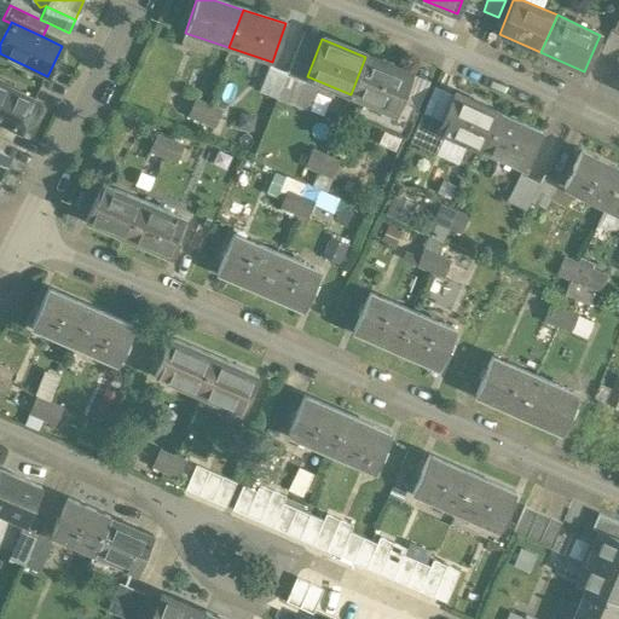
[(408,74),(365,57),(351,94),(393,111),(408,74)]
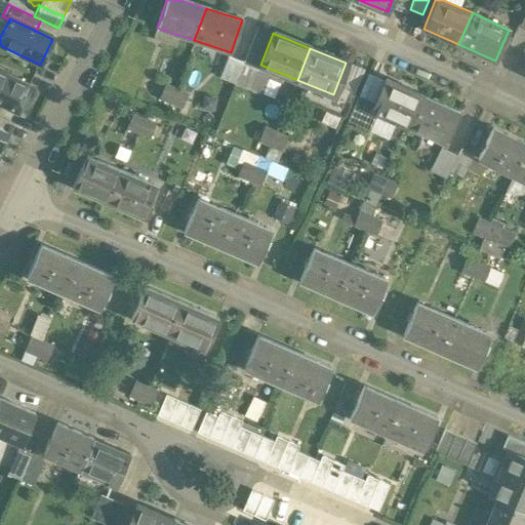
[(29,86),(0,72),(0,104),(0,105),(16,112),(29,86)]
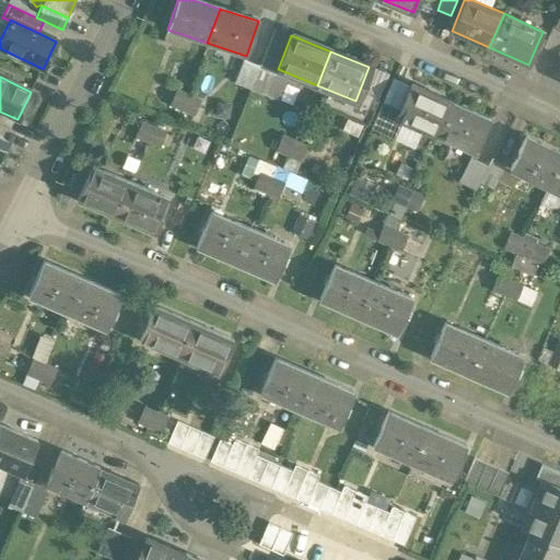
[(450,102),(412,85),(398,118),(434,136),(450,102)]
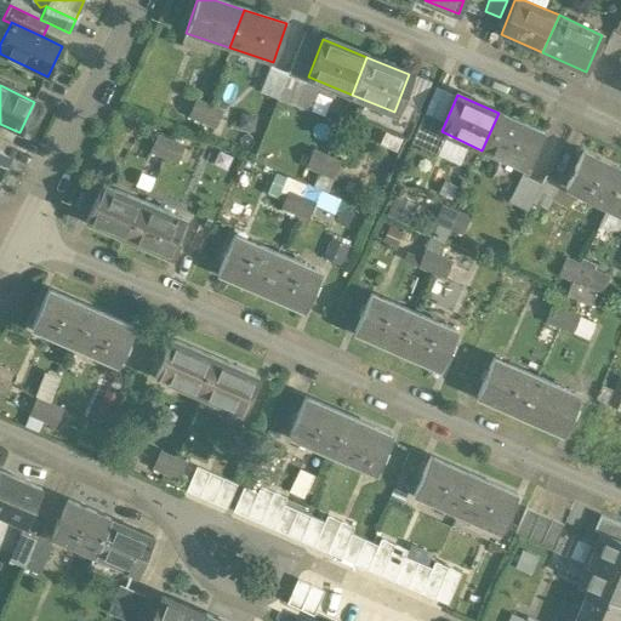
[(194,101),(187,118),(200,124),(209,106),(194,101)]
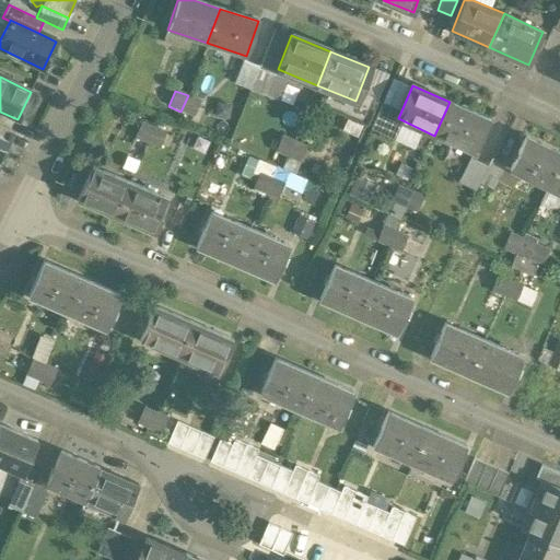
[(199,102),(188,95),(181,112),(193,116),(199,102)]
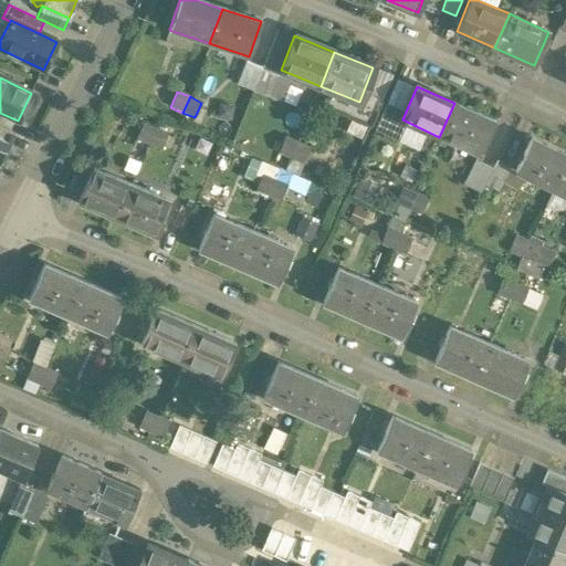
[(494,121),(454,103),(439,137),(479,155),(494,121)]
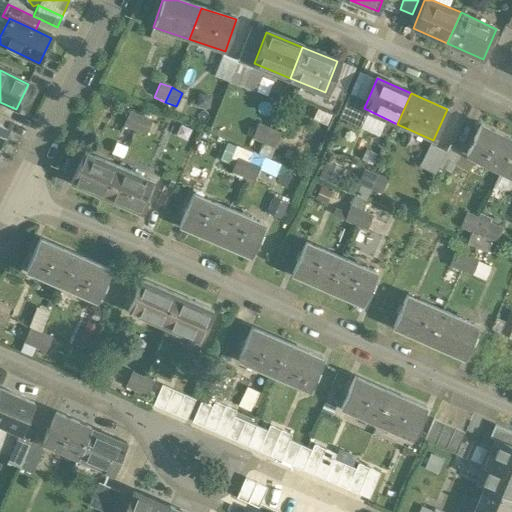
[(140,117),(129,112),(123,126),(134,131),(140,117)]
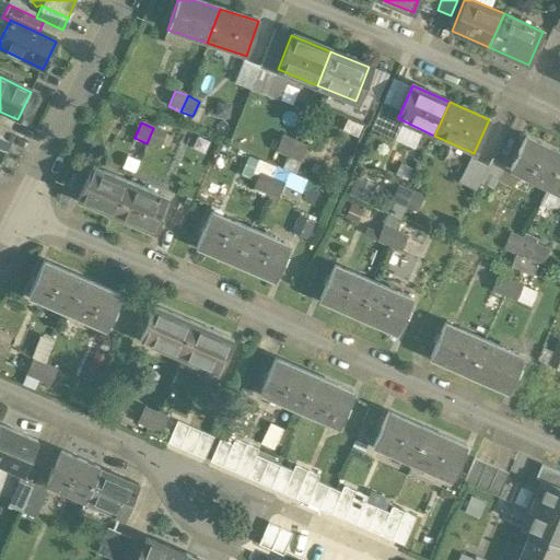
[(165,133),(153,128),(147,143),(159,149),(165,133)]
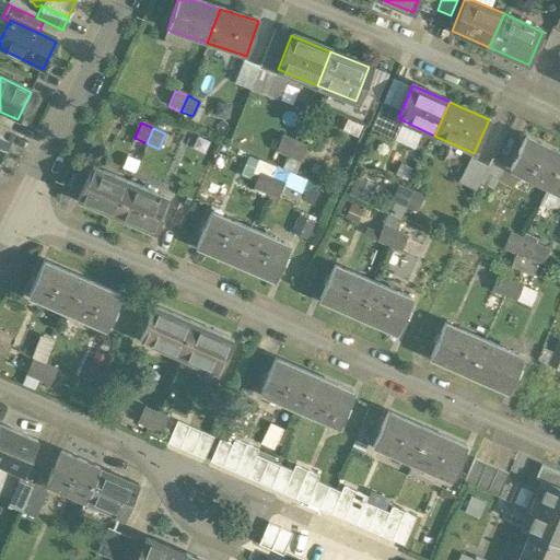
[(294,141),(283,136),(276,152),(288,156),(294,141)]
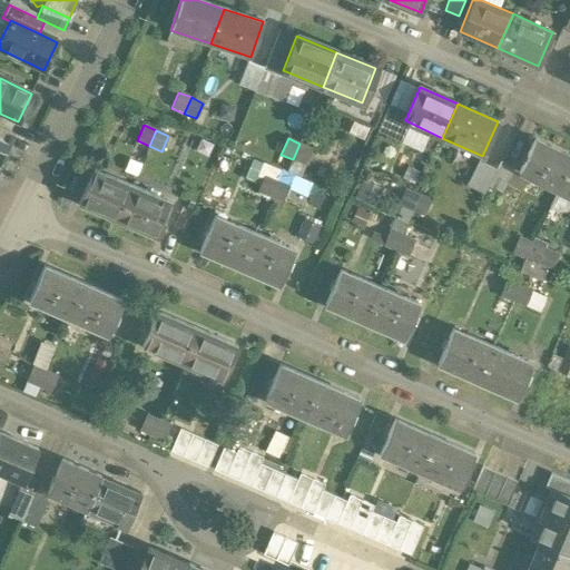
[(569,157),(534,139),(518,173),(556,192),(569,161),(569,157)]
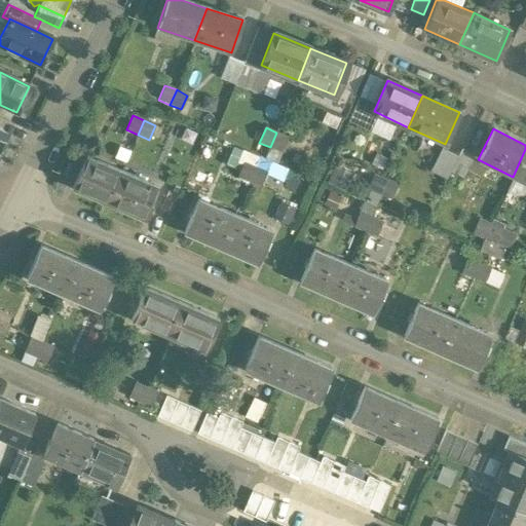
[(288,138),(276,133),(270,147),(282,152),(288,138)]
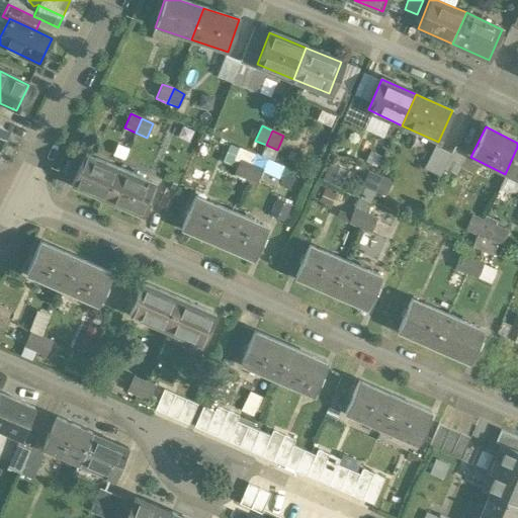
[(450,175),(459,152),(431,141),(422,164),(450,175)]
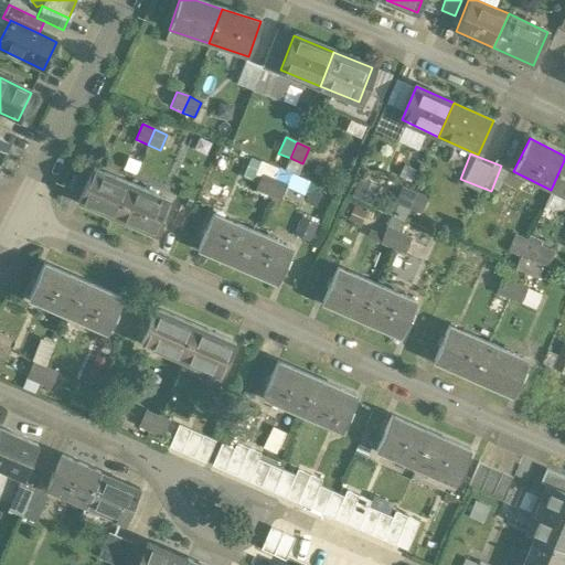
[(289,201),(299,173),(247,155),(242,171),(254,176),(249,187),(289,201)]
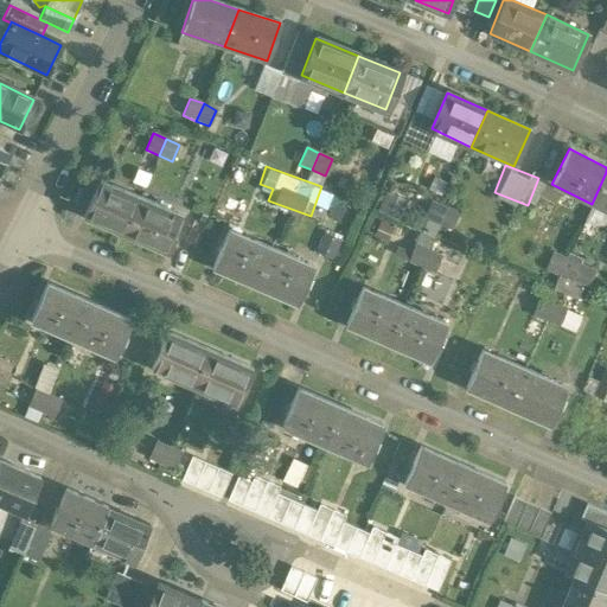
[(606,172),(592,204),(606,211),(606,172)]
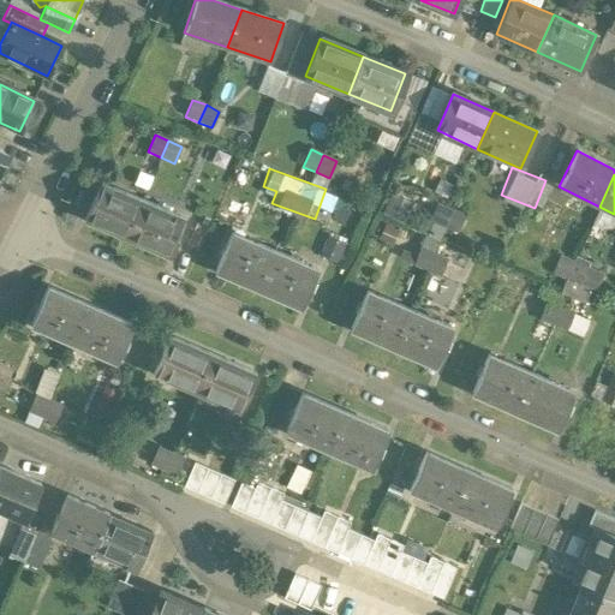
[(143,202),(100,183),(84,220),(126,239),(143,202)]
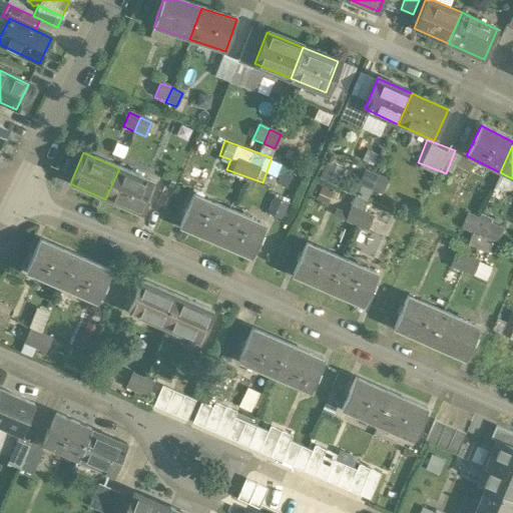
[(155,183),(119,168),(105,199),(141,214),(155,183)]
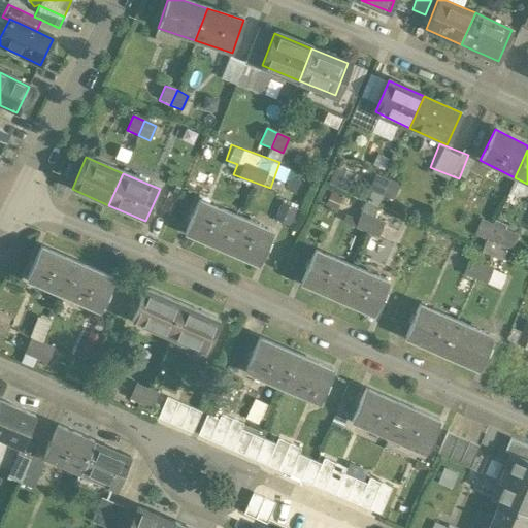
[(388,180),(376,175),(370,190),(381,195),(388,180)]
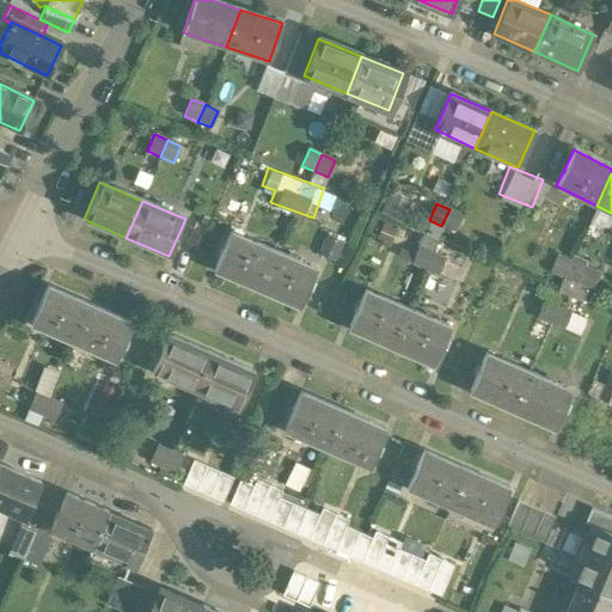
[(461,215),(450,209),(441,226),(456,231),(461,215)]
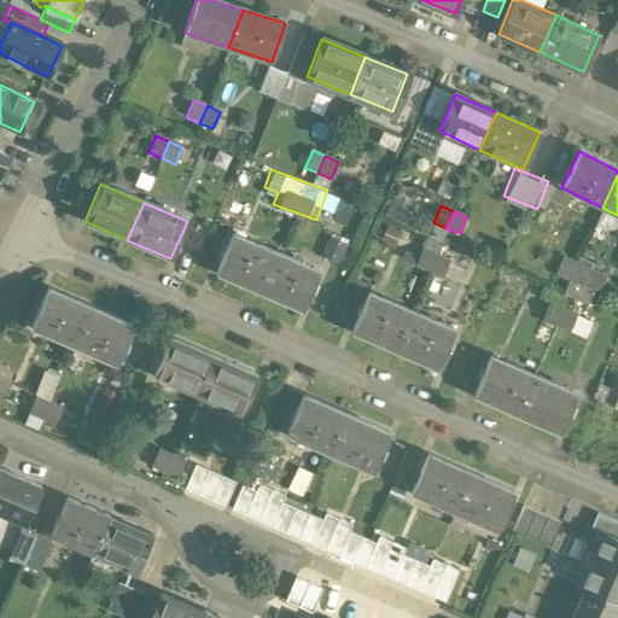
[(318,273),(232,237),(216,273),(302,310),(318,273)]
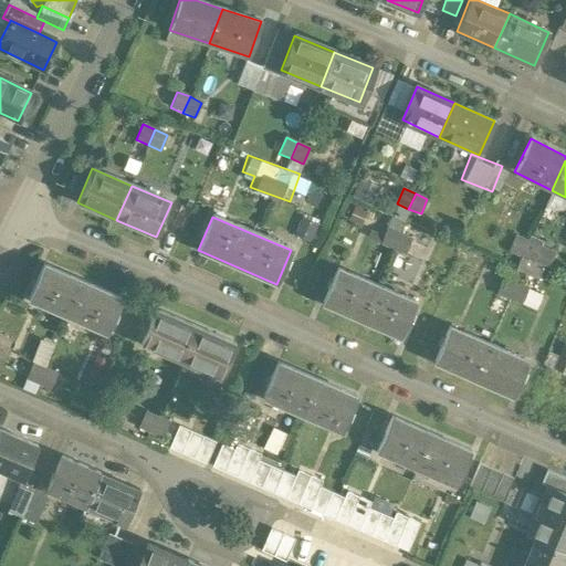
[(377,240),(400,249),(408,230),(385,220),(377,240)]
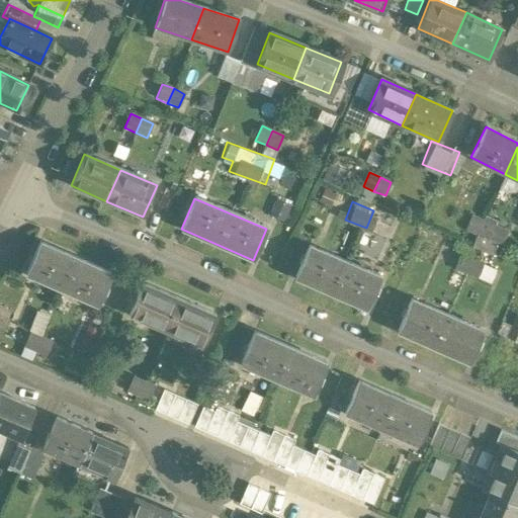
[(482,221),(471,216),(464,230),(476,235),(482,221)]
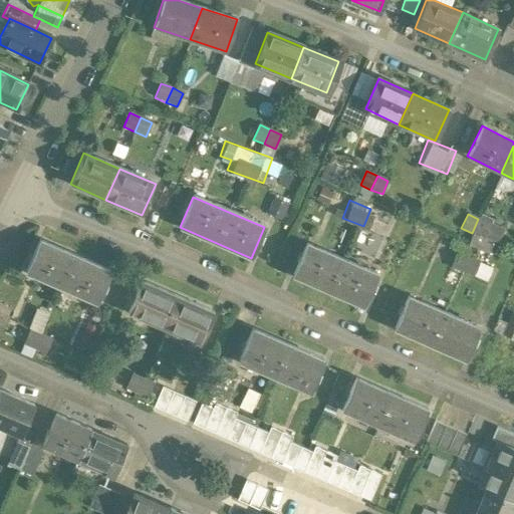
[(490,224),(478,219),(472,233),(483,238),(490,224)]
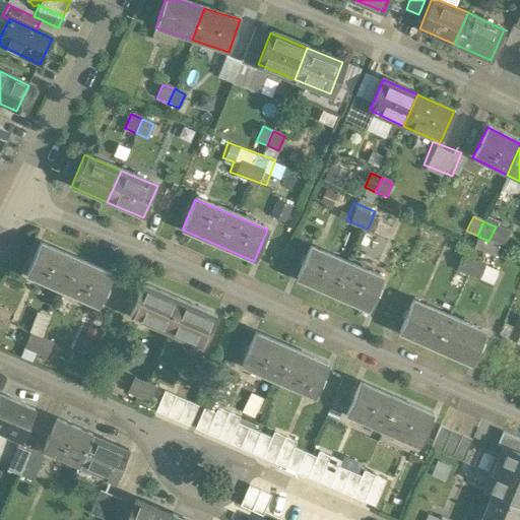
[(40,244),(26,275),(62,290),(75,260),(40,244)]
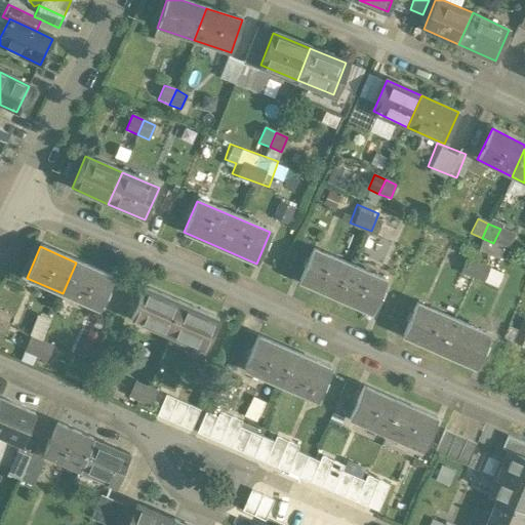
[(385,281),(313,250),(298,282),(371,312),(385,281)]
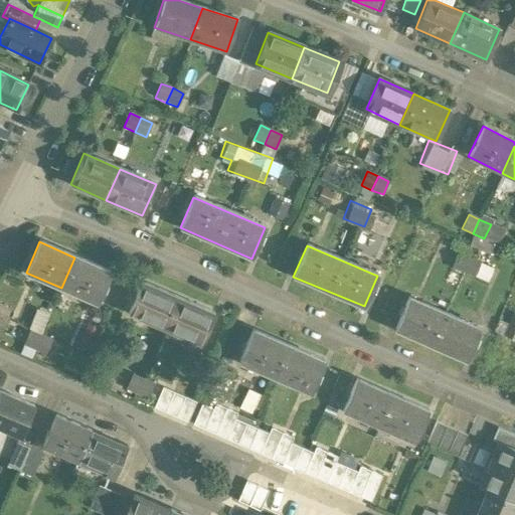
[(455,248),(449,264),(485,280),(492,265),(455,248)]
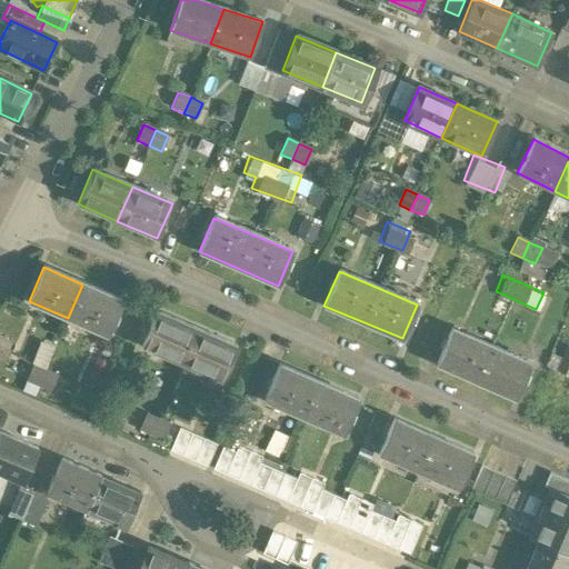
[(122,301),(82,285),(68,318),(108,336),(122,301)]
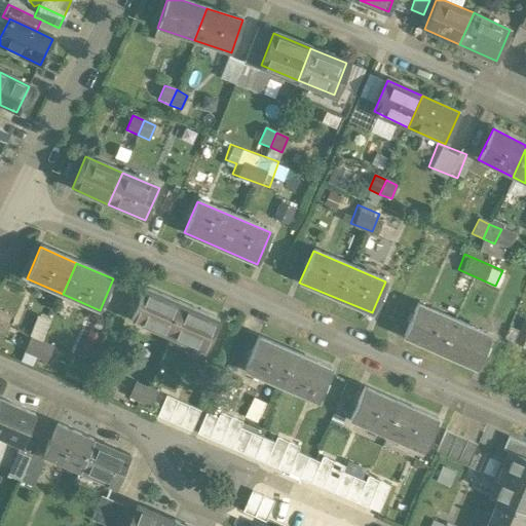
[(216,322),(144,291),(130,321),(202,351),(216,322)]
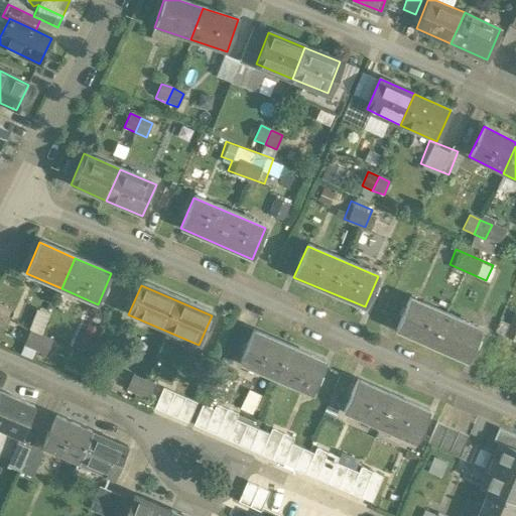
[(408,299),(395,330),(466,361),(479,331),(408,299)]
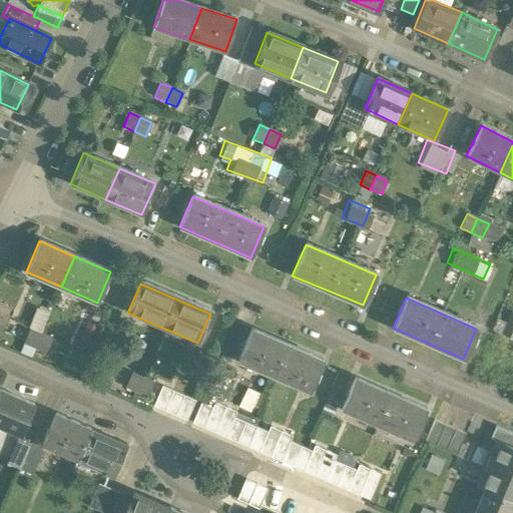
[(47,316),(37,311),(29,330),(40,335),(47,316)]
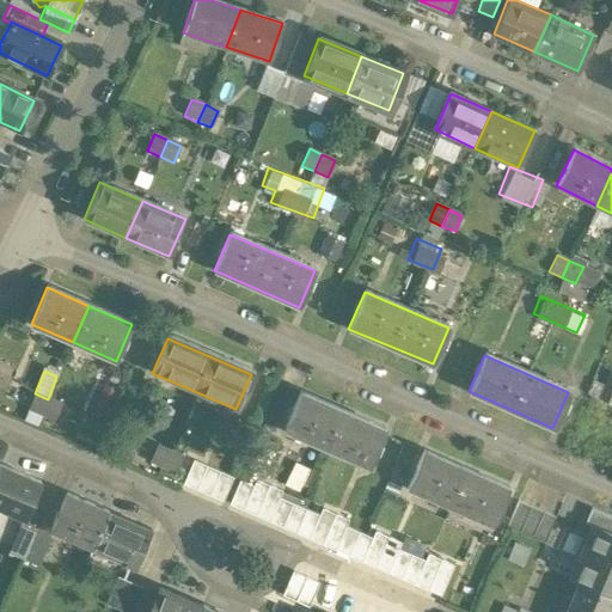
[(48,399),(35,393),(28,410),(41,416),(48,399)]
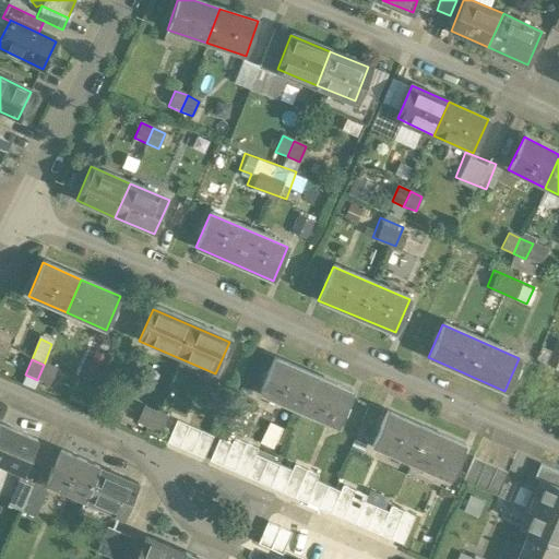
[(273,360),(259,392),(334,425),(347,393),(273,360)]
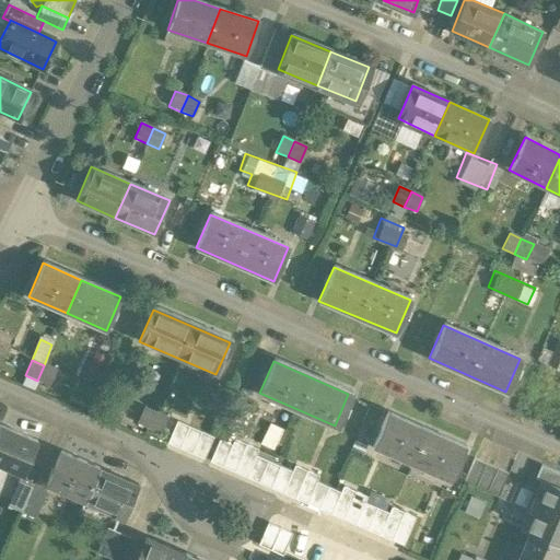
[(44,365),(37,381),(49,386),(56,371),(44,365)]
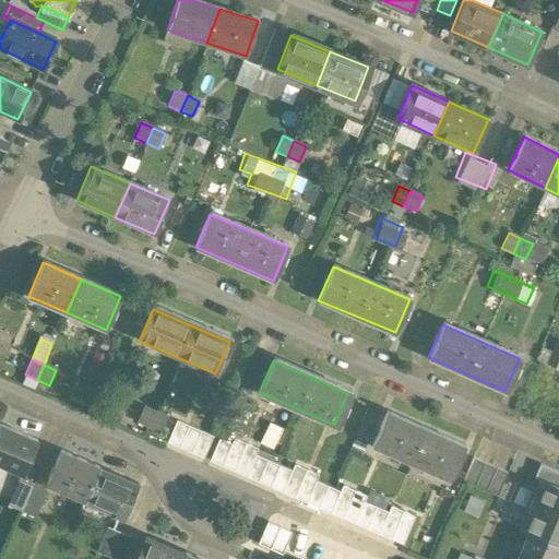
[(143,408),(137,424),(161,433),(167,418),(143,408)]
